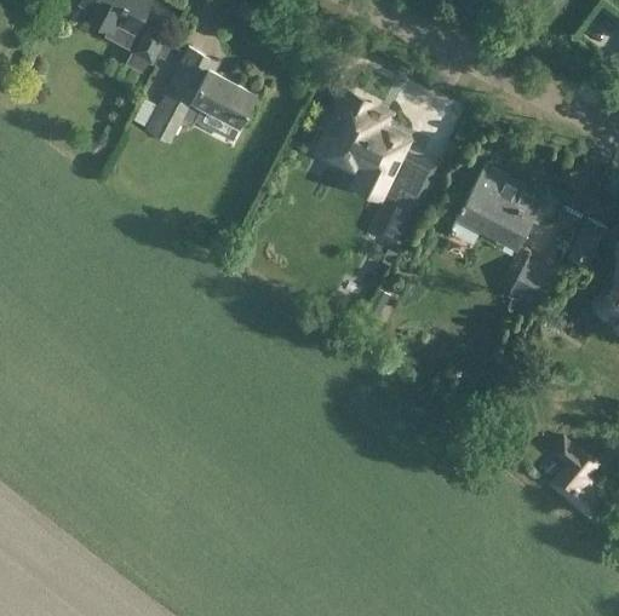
[(132,32),(136,26),(148,0),(72,0),(90,10),(87,16),(110,28),(114,22),(132,32)]
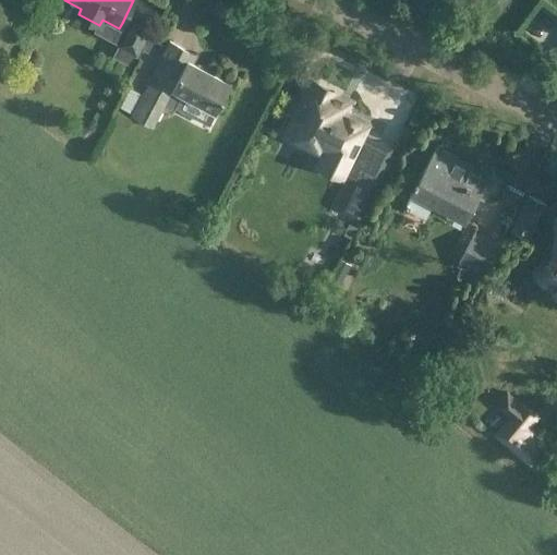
[(122,23),(119,28),(112,41),(122,47),(116,57),(129,64),(146,33),(132,25),(131,27),(122,23)]
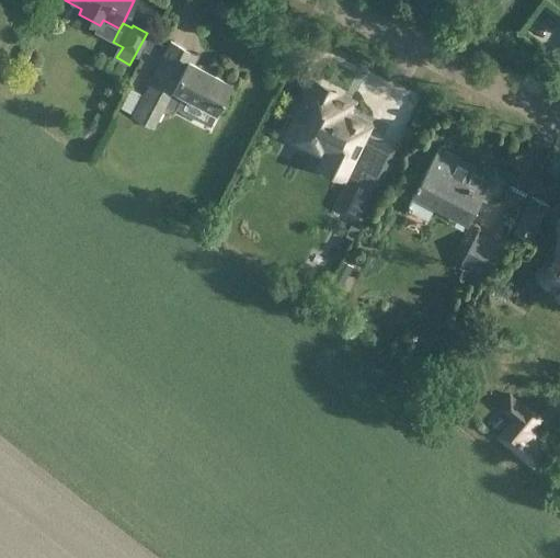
[(169,43),(129,118),(152,131),(164,109),(173,114),(179,103),(212,121),(215,115),(216,116),(232,84),(194,65),(197,57),(169,43)]
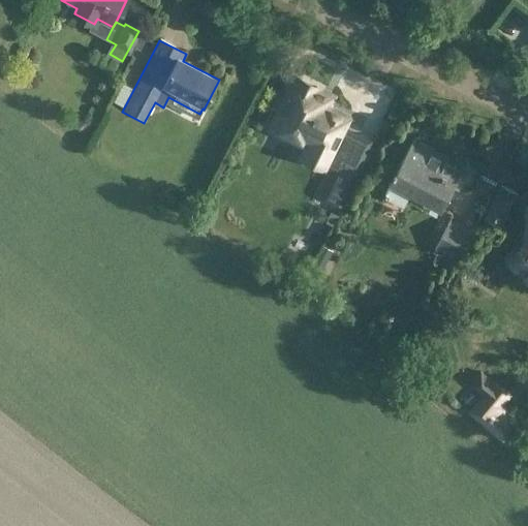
[(303,158),(322,166),(330,152),(334,154),(340,157),(333,175),(319,202),(339,211),(372,143),(352,133),(349,141),(342,137),(338,135),(341,128),(345,120),(324,111),(331,98),(314,91),(293,81),(269,131),(288,141),(290,136),(309,146),(303,158)]
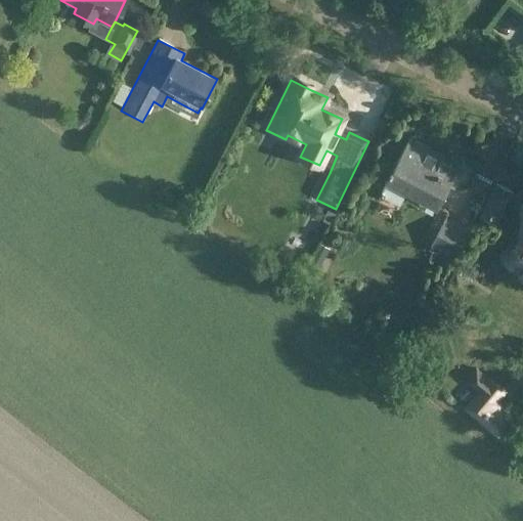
[(385,185),(436,212),(448,188),(453,190),(464,171),(459,168),(460,166),(408,139),(385,185)]
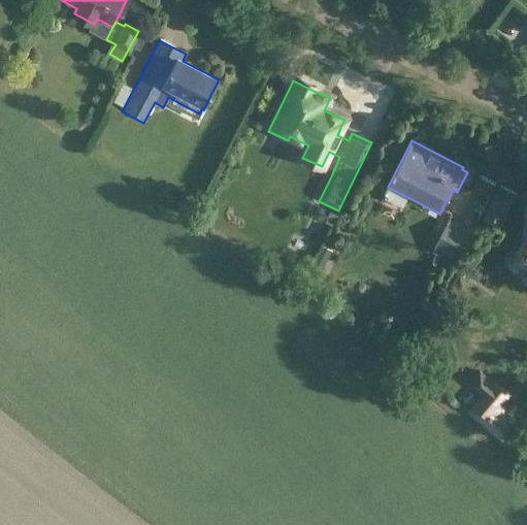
[(515,195),(498,186),(481,221),(497,229),(515,195)]
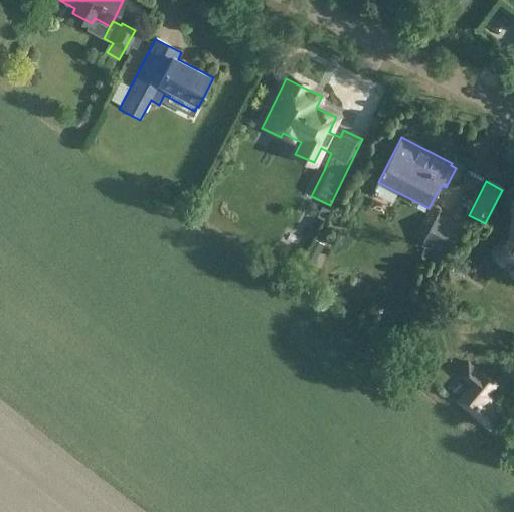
[(513,201),(512,204),(510,236),(503,247),(500,248),(499,248),(497,249),(496,251),(495,252),(494,254),(494,256),(494,259),(495,261),(498,264),(501,265),(504,266),(506,265),(513,269),(513,201)]
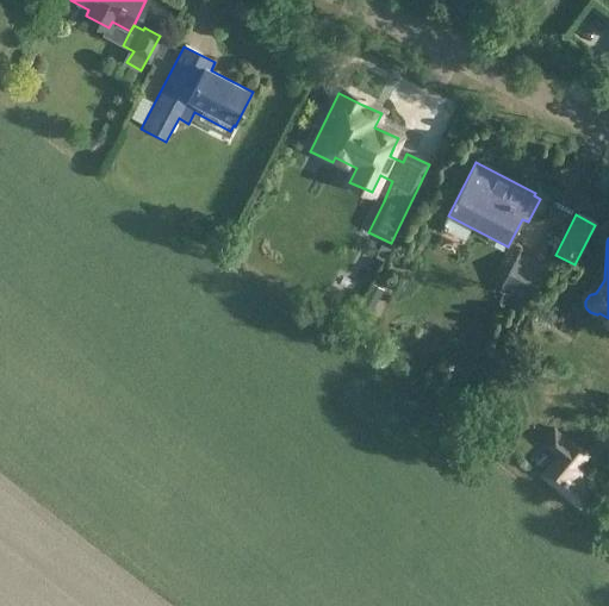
[(383,263),(390,250),(380,245),(374,258),(383,263)]
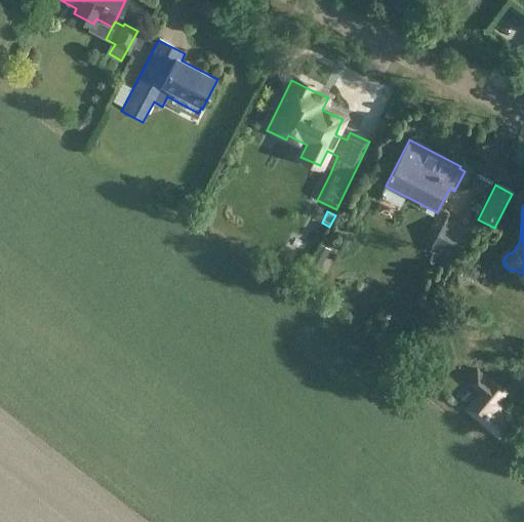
[(446,219),(429,252),(432,254),(428,263),(446,272),(468,231),(446,219)]
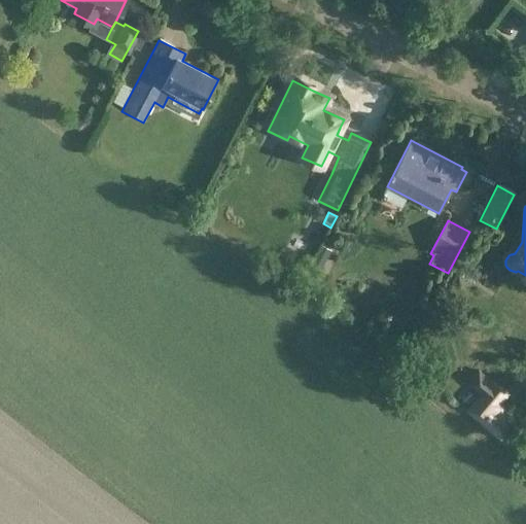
[(314,283),(329,253),(320,248),(305,278),(314,283)]
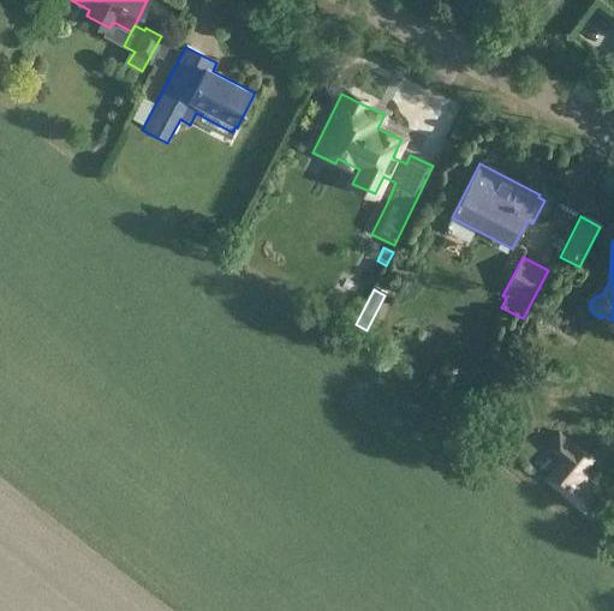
[(542,481),(583,516),(598,497),(586,486),(590,481),(590,480),(590,479),(589,479),(590,478),(585,473),(595,462),(573,444),(572,445),(558,433),(543,450),(558,462),(542,481)]
